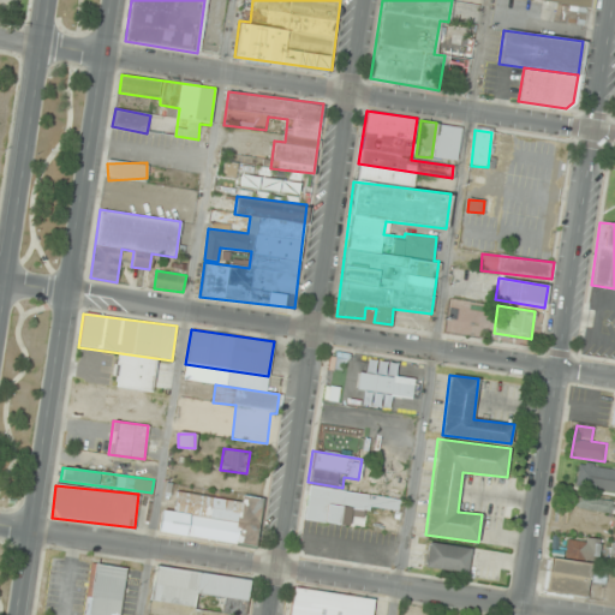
[(350,525),(352,506),(395,512),(398,497),(308,488),(304,520),(350,525)]
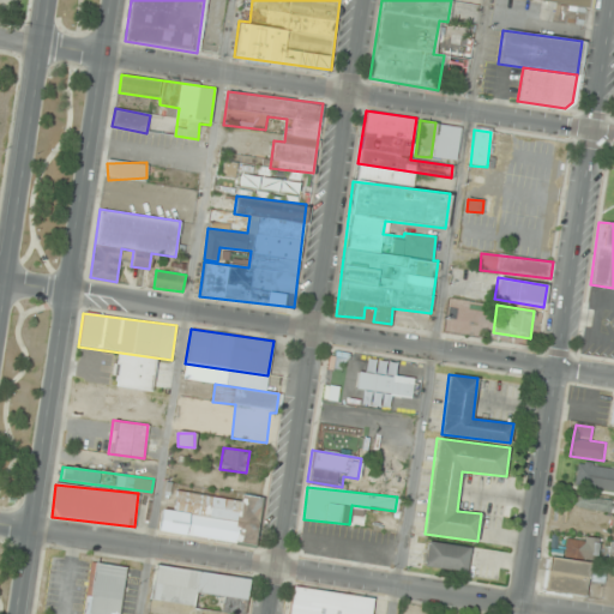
[(242,500),(176,491),(174,511),(161,509),(157,531),(254,546),(262,498),(242,494),(242,500)]
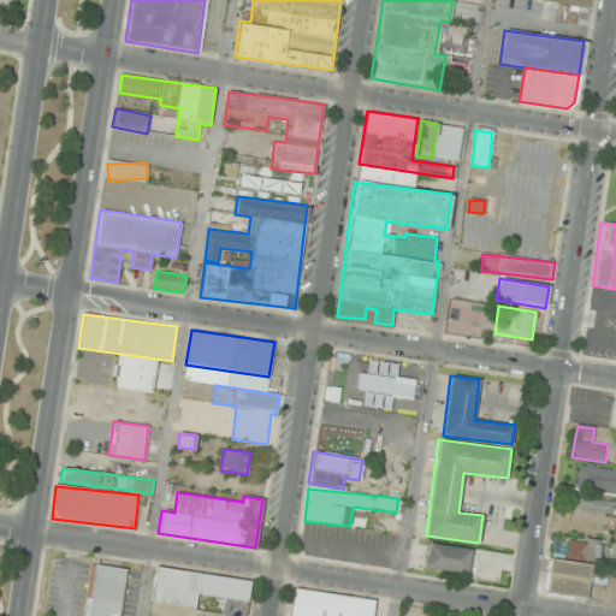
[(567,560),(599,560),(599,540),(567,540),(567,560)]
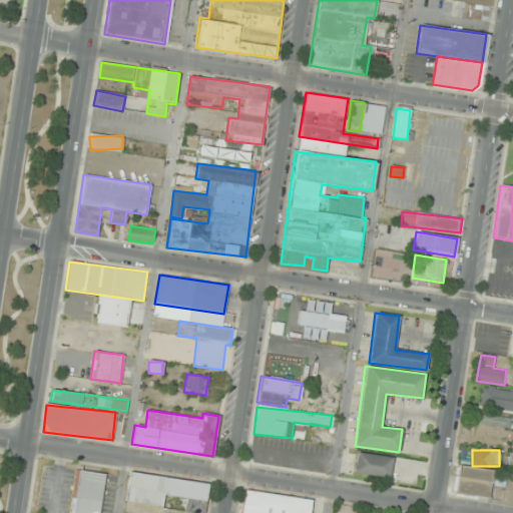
[(354,473),(390,478),(393,457),(356,452),(354,473)]
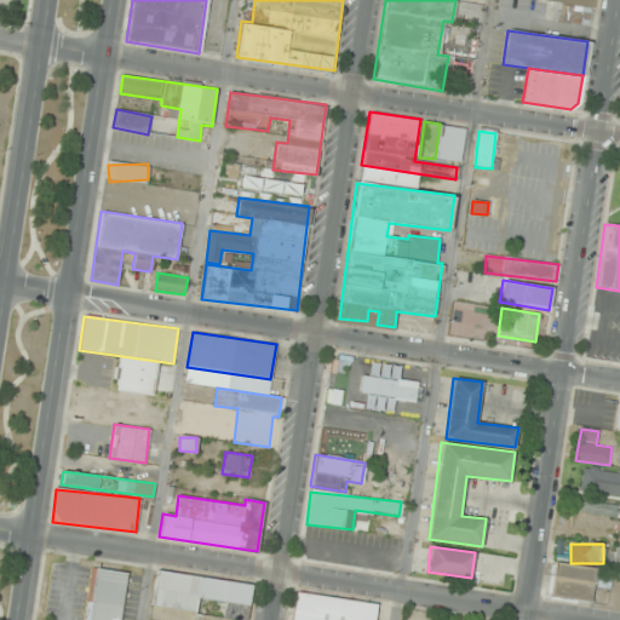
[(596,567),(552,562),(549,598),(591,602),(596,567)]
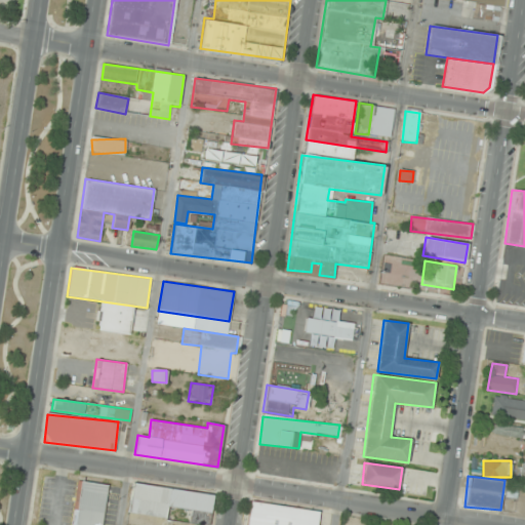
[(103,524),(109,485),(77,480),(71,524),(103,524)]
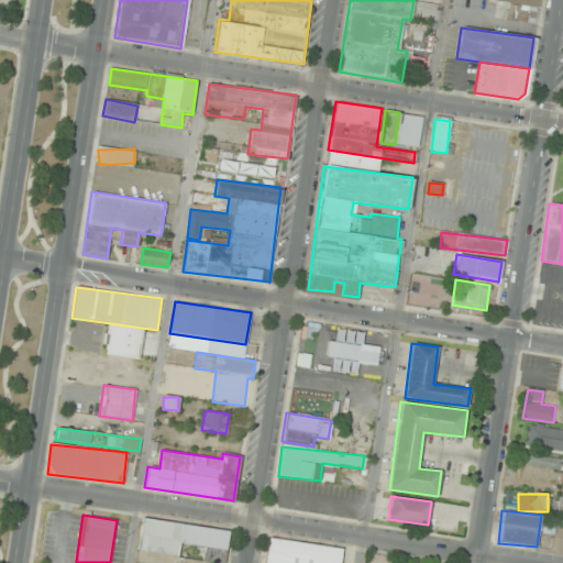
[(224,562),(230,531),(143,518),(139,552),(213,562),(224,562)]
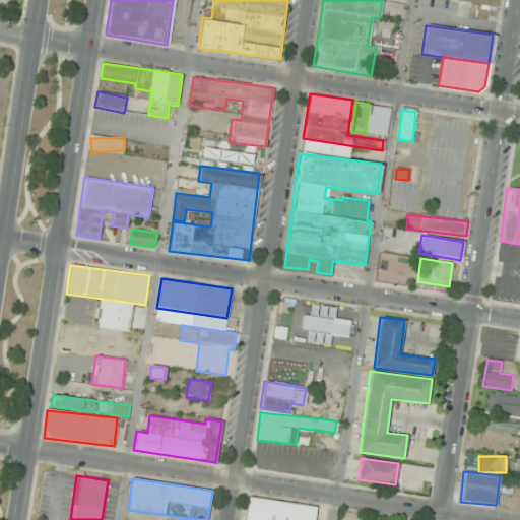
[(315,519),(317,507),(248,497),(244,519),(315,519)]
